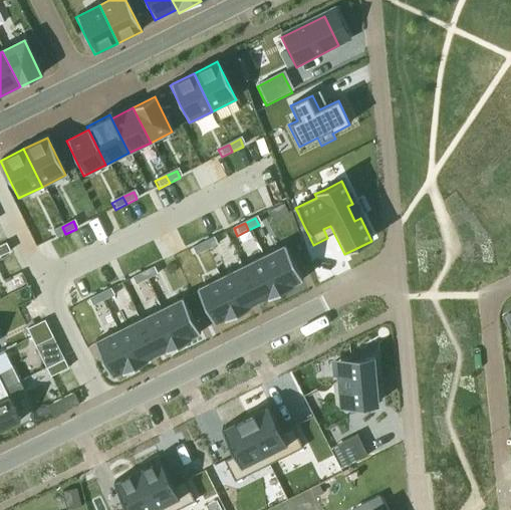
[(62,227),(51,232),(55,240),(65,234),(62,227)]
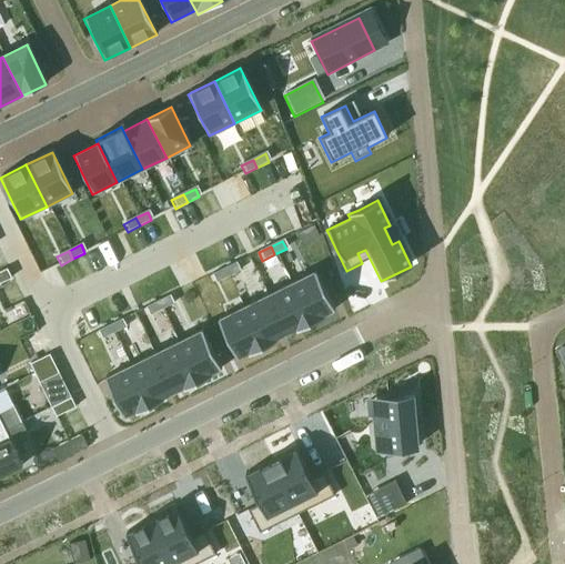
[(234,264),(222,271),(226,279),(239,272),(234,264)]
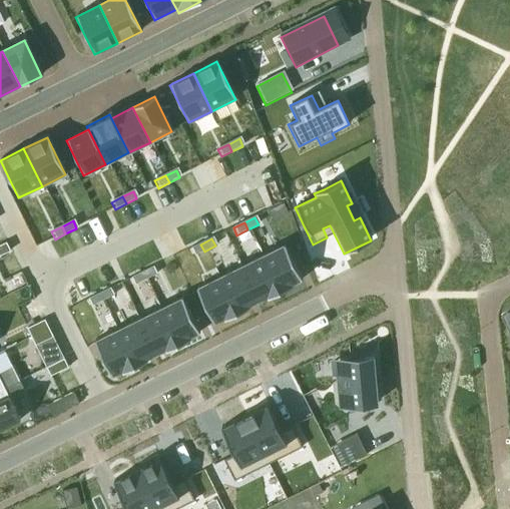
[(5,244),(0,246),(0,258),(9,252),(5,244)]
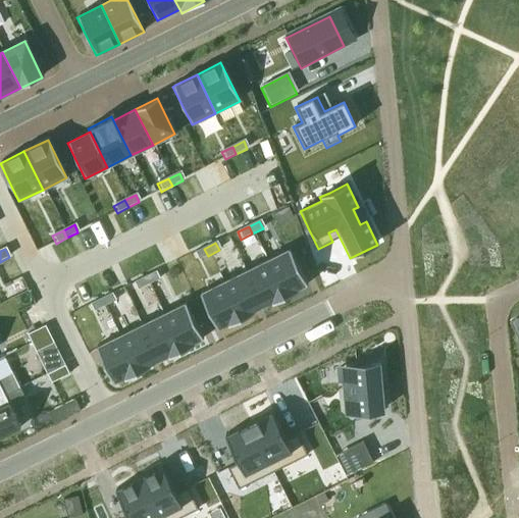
[(204,249),(194,254),(197,261),(208,256),(204,249)]
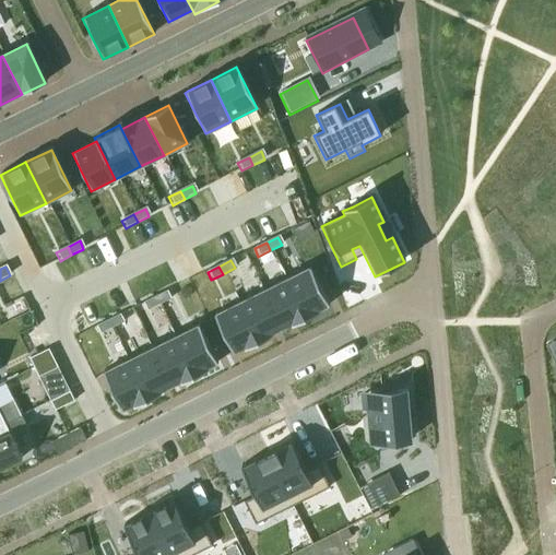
[(309,268),(285,280),(305,320),(318,314),(317,311),(328,306),(309,268)]
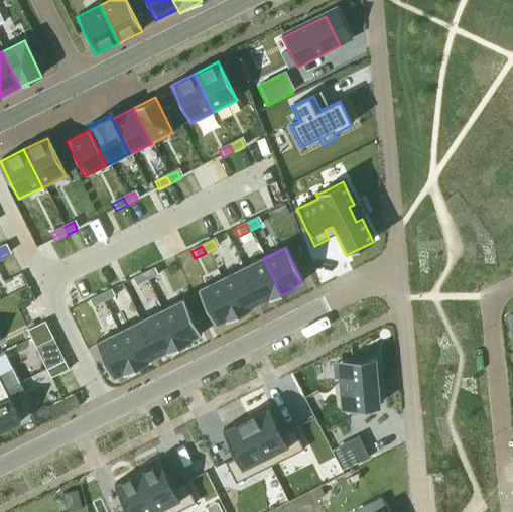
[(263,258),(241,269),(258,304),(268,299),(269,301),(281,295),(263,258)]
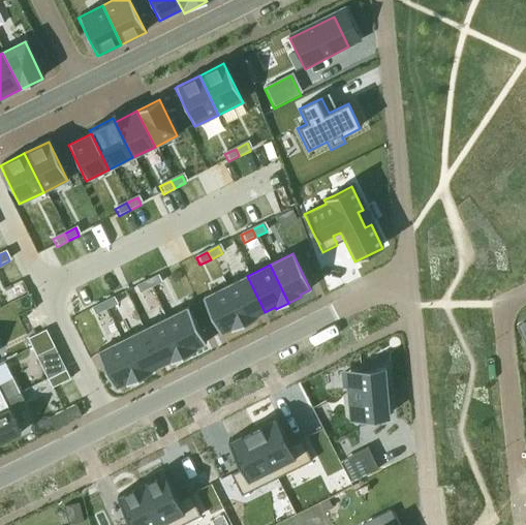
[(247,276),(225,287),(244,326),(256,318),(255,316),(265,312),(247,276)]
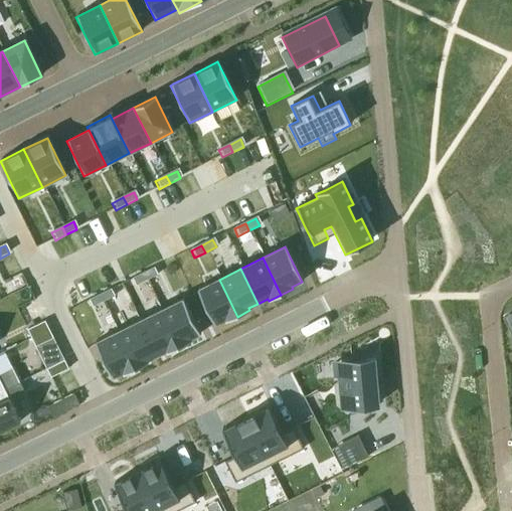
[(152,270),(142,275),(145,282),(156,277),(152,270)]
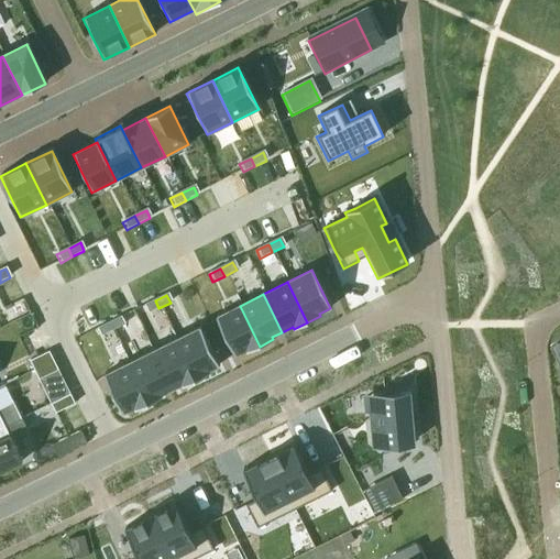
[(155,300),(143,306),(146,315),(158,308),(155,300)]
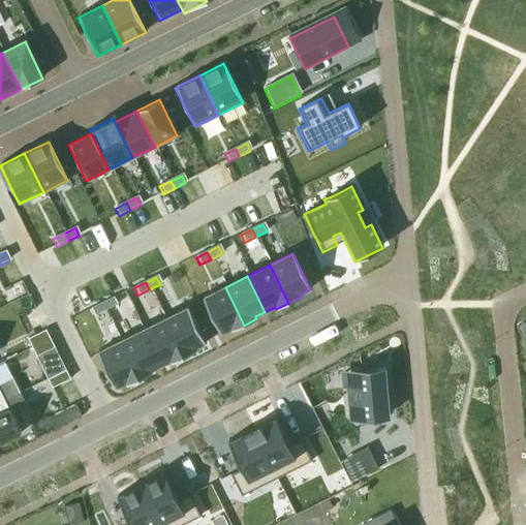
[(225,287),(202,299),(219,335),(230,330),(231,332),(244,326),(225,287)]
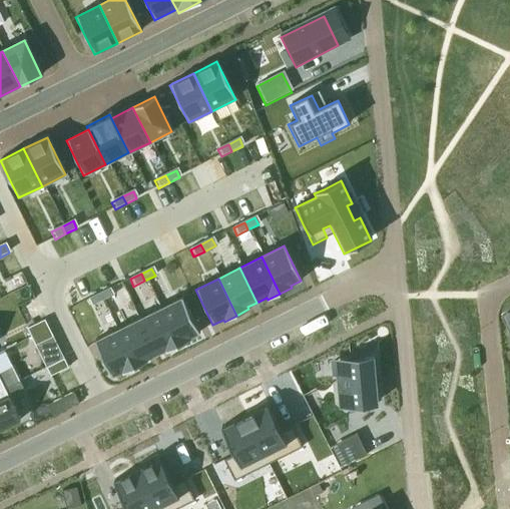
[(108,290),(98,295),(101,303),(112,297),(108,290)]
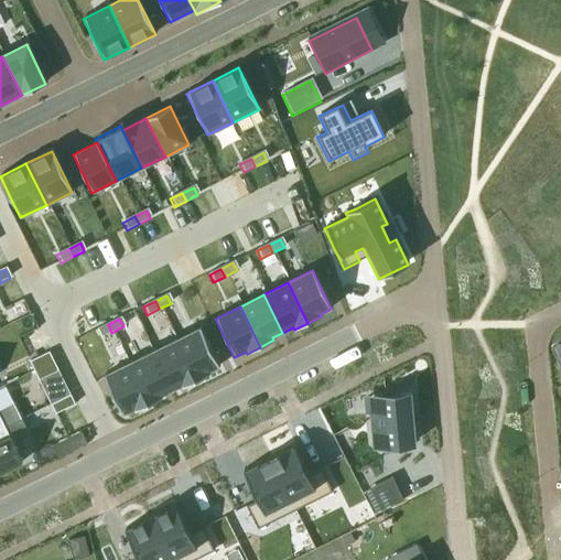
[(108,324),(96,331),(99,338),(111,333),(108,324)]
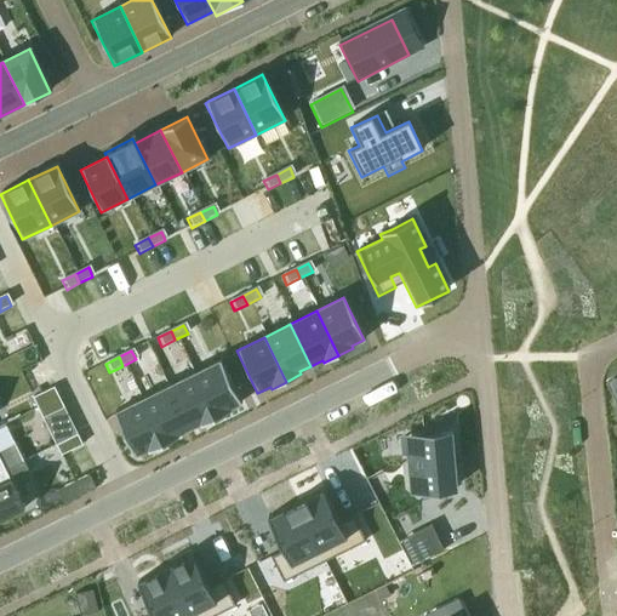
[(220,361),(193,375),(215,420),(229,412),(228,410),(240,404),(220,361)]
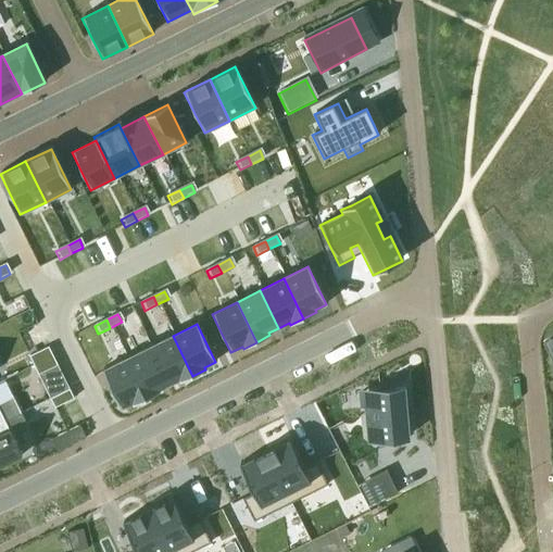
[(173,336),(149,348),(167,386),(178,380),(179,383),(192,376),(173,336)]
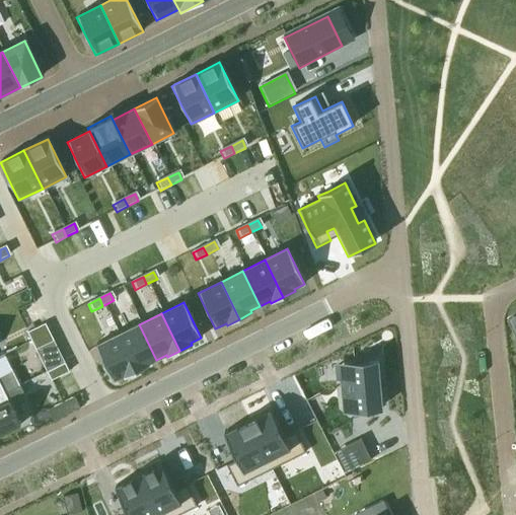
[(139,324),(118,336),(136,372),(148,366),(147,364),(156,360),(139,324)]
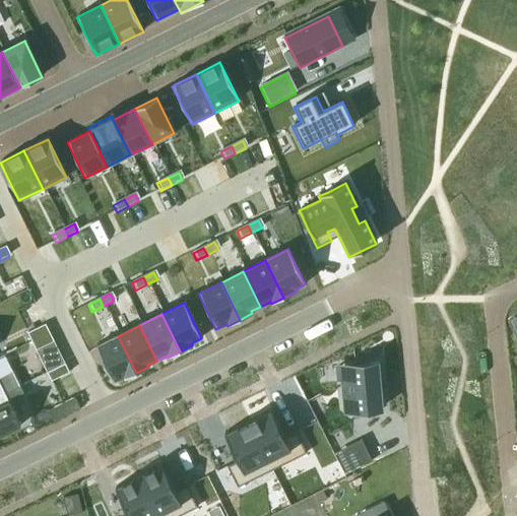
[(44,326),(25,335),(29,344),(48,335),(44,326)]
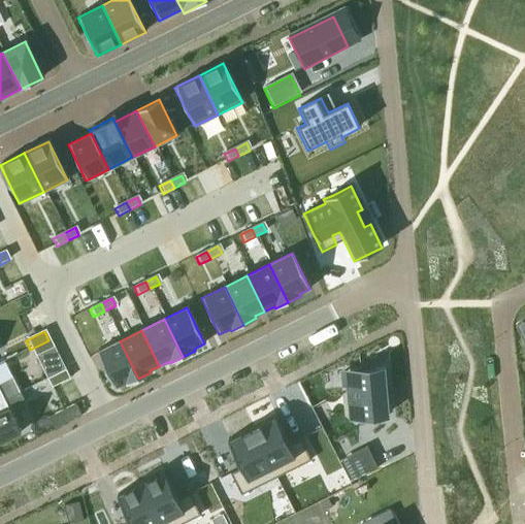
[(48,340),(30,350),(35,358),(53,349),(48,340)]
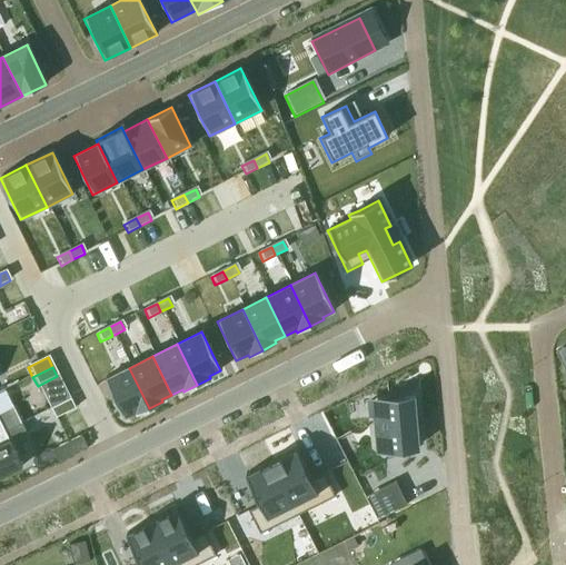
[(129,368),(103,380),(122,418),(135,413),(136,415),(149,408),(129,368)]
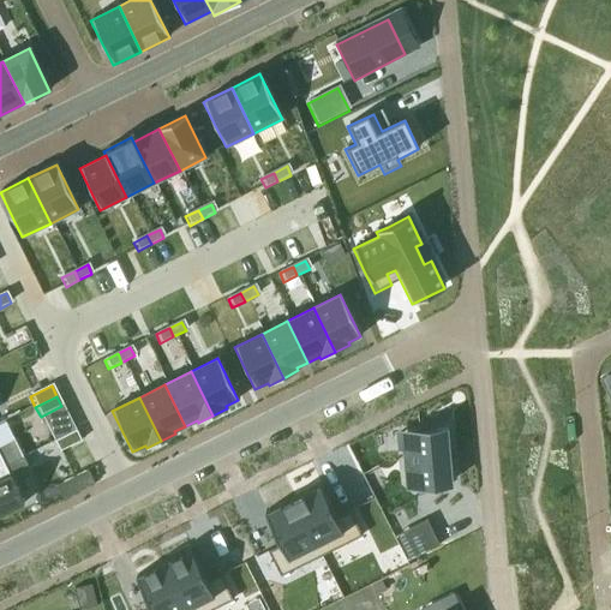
[(75,432),(54,443),(59,454),(79,443),(75,432)]
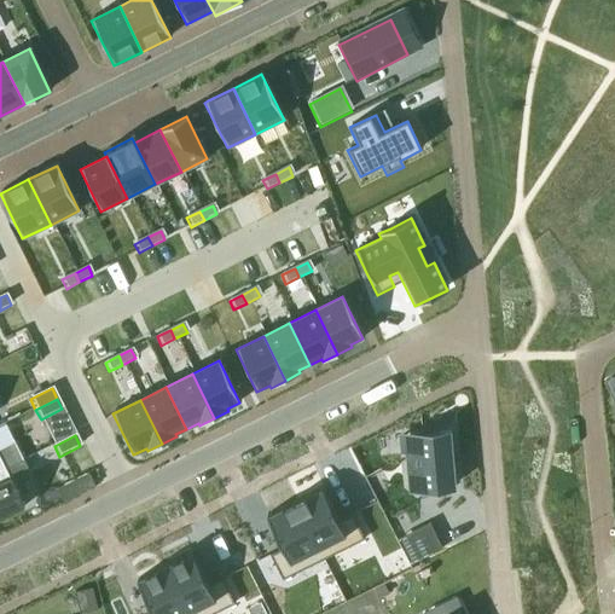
[(419,452),(412,453),(415,474),(422,473),(423,491),(453,487),(448,435),(418,438),(419,452)]
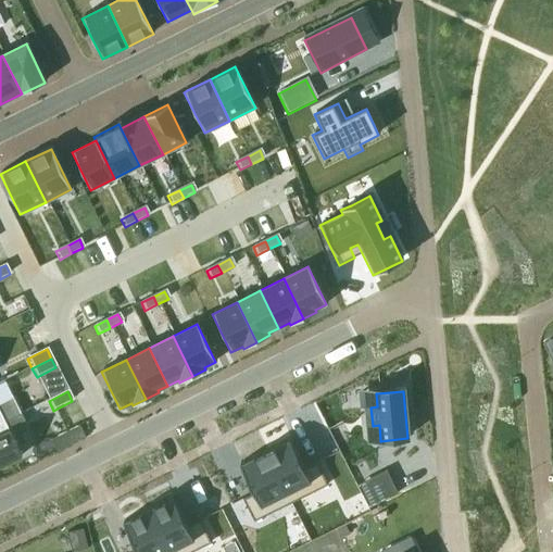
[(0,424),(19,414),(11,401),(0,406),(0,424)]
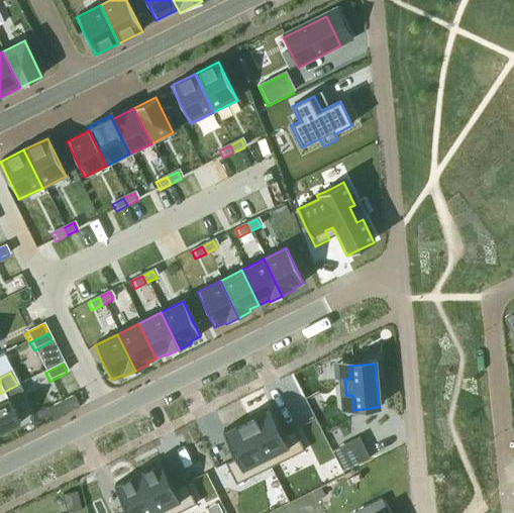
[(0,434),(19,425),(8,403),(22,395),(17,385),(0,394),(0,434)]
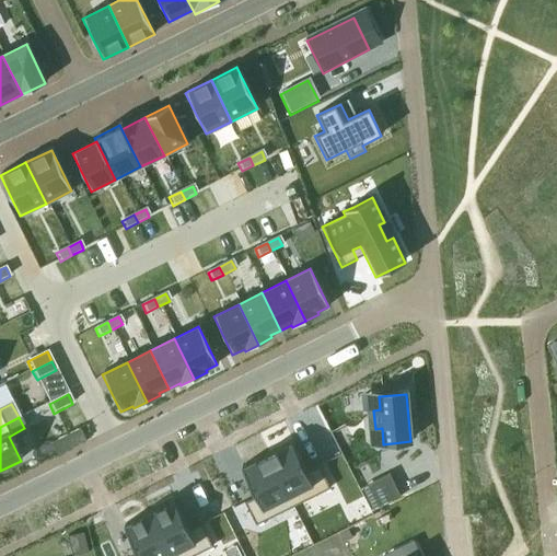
[(290,443),(265,456),(287,499),(311,487),(316,497),(328,490),(317,467),(305,474),(290,443)]
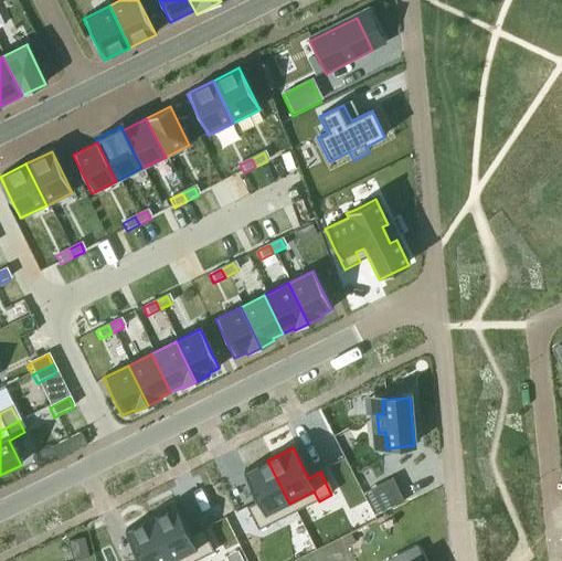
[(267,461),(242,473),(257,503),(245,509),(256,532),(269,526),(264,516),(289,504),(267,461)]
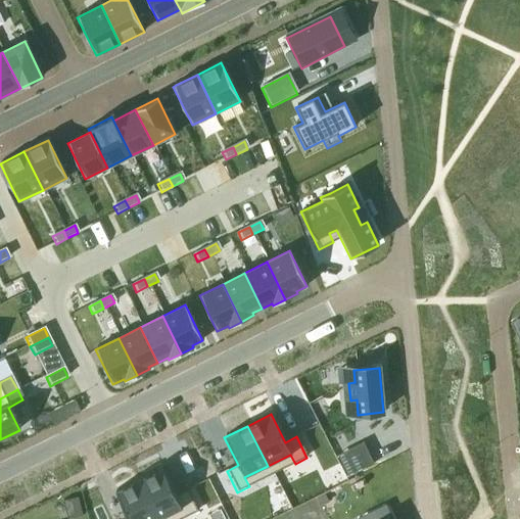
[(362,443),(346,452),(358,473),(373,466),(362,443)]
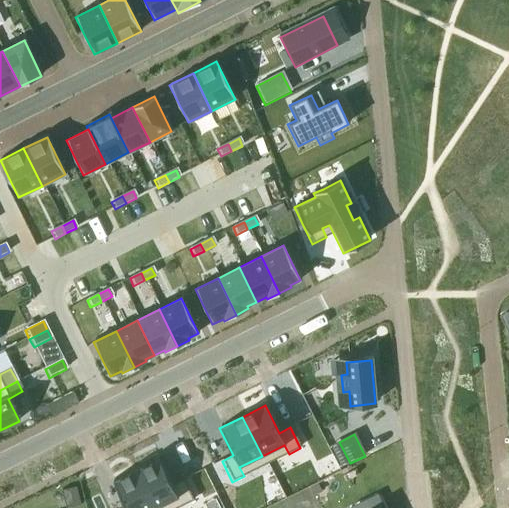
[(158,459),(135,470),(153,507),(158,507),(177,498),(181,507),(193,501),(182,480),(171,486),(158,459)]
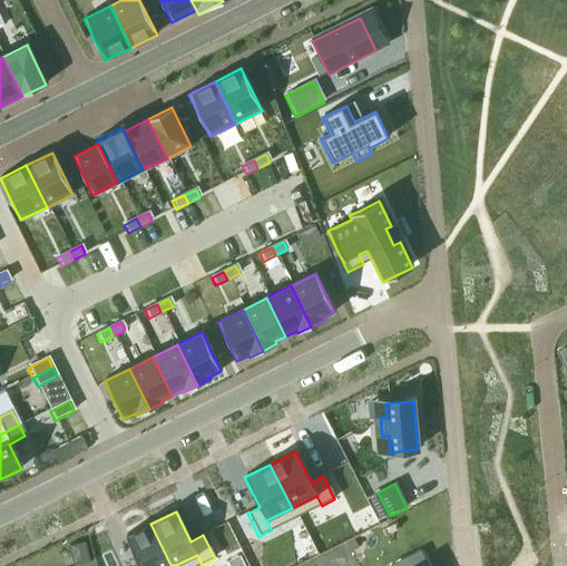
[(150,524),(125,536),(138,565),(170,565),(150,524)]
